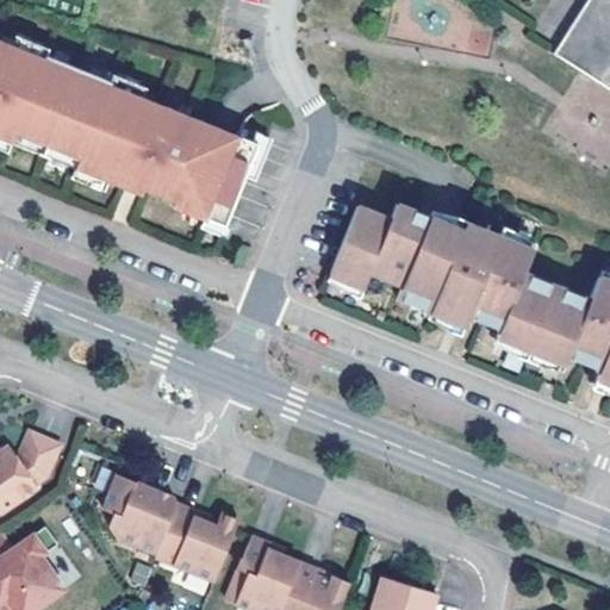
[(609,0),(587,0),(554,53),(609,88),(609,0)]
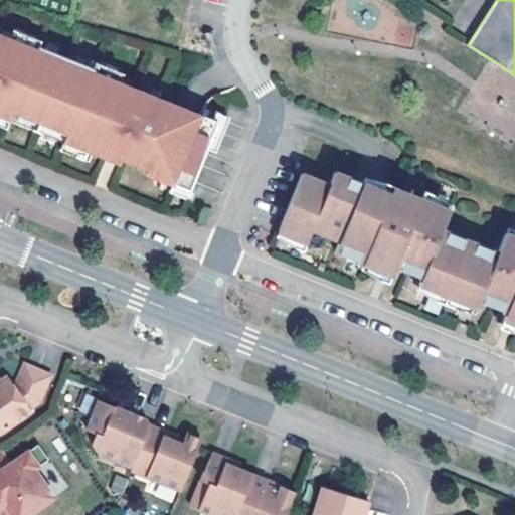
[(40,39),(13,29),(10,36),(37,47),(38,45),(40,39)]
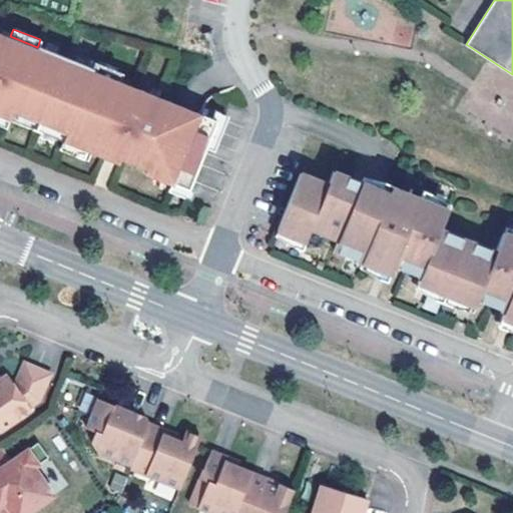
[(0,114),(9,118),(12,110),(66,132),(63,140),(90,151),(104,156),(107,148),(121,154),(120,157),(146,168),(145,171),(189,188),(206,146),(216,120),(212,118),(119,80),(92,70),(93,67),(38,45),(37,47),(10,36),(0,32),(0,114)]
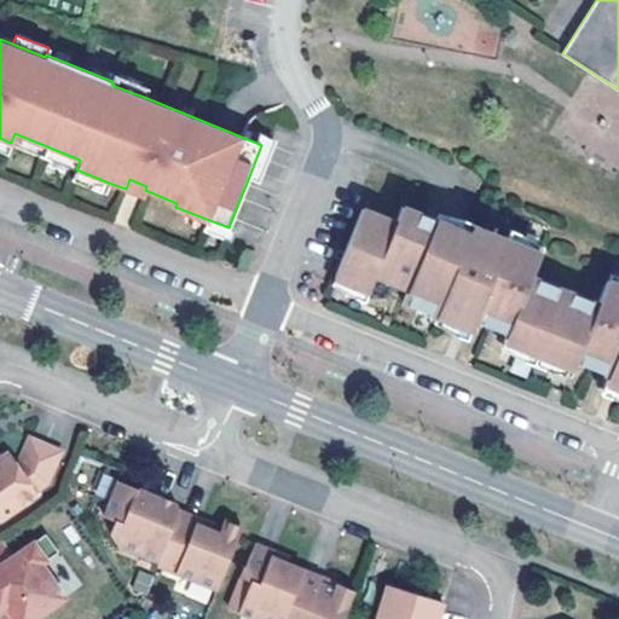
[(148,87),(115,75),(113,81),(111,85),(144,97),(148,87)]
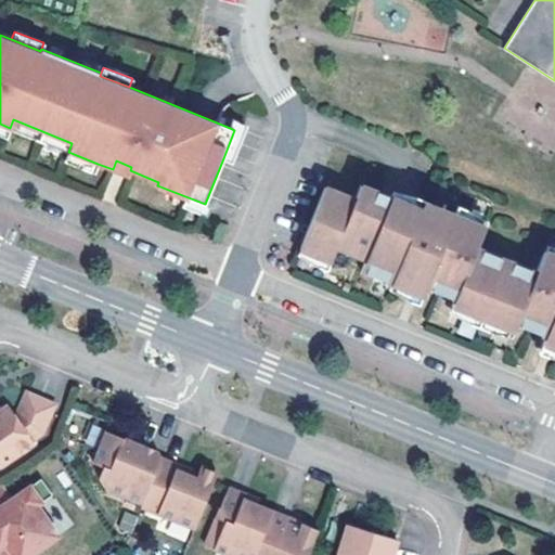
[(72,143),(13,119),(10,128),(68,152),(72,143)]
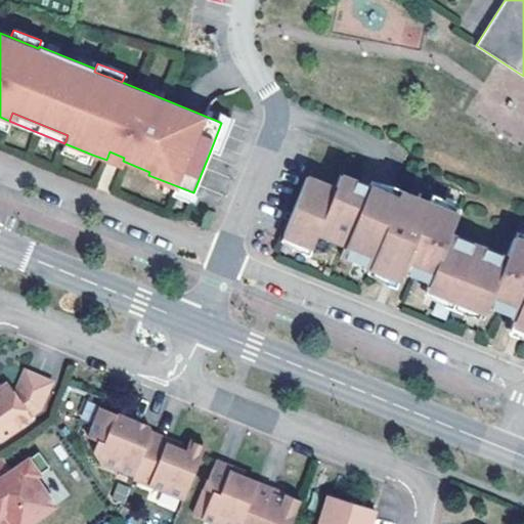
[(232,118),(220,113),(217,121),(221,123),(211,149),(218,153),(232,118)]
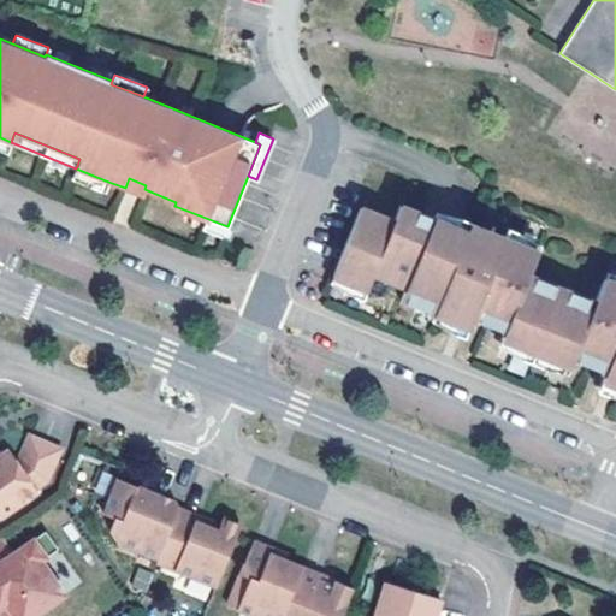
[(11,142),(0,137),(0,148),(7,152),(11,142)]
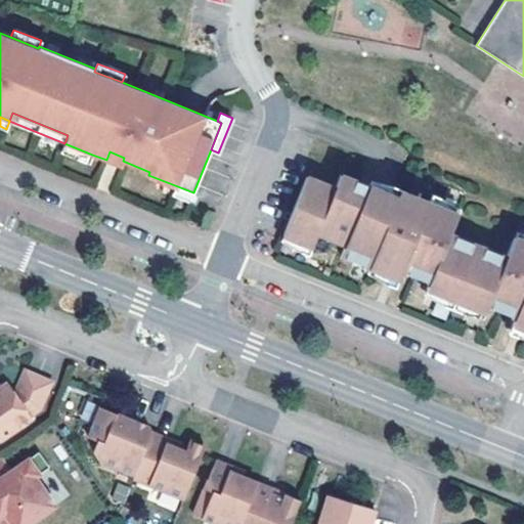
[(92,155),(64,143),(60,150),(89,162),(92,155)]
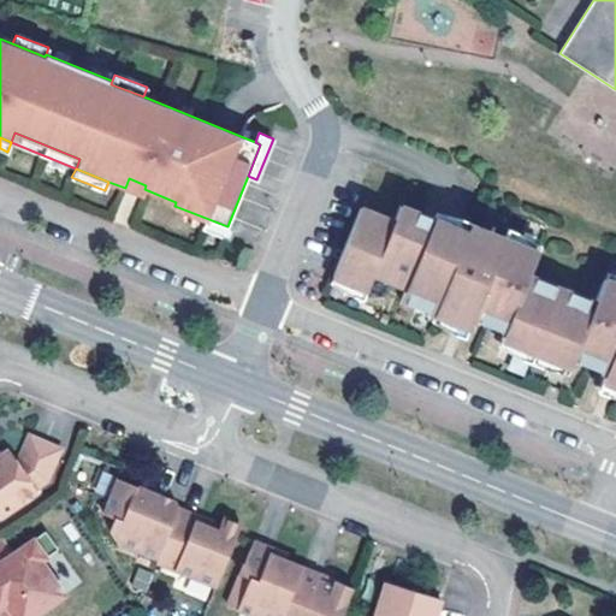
[(146,185),(129,178),(125,188),(142,195),(144,189),(146,185)]
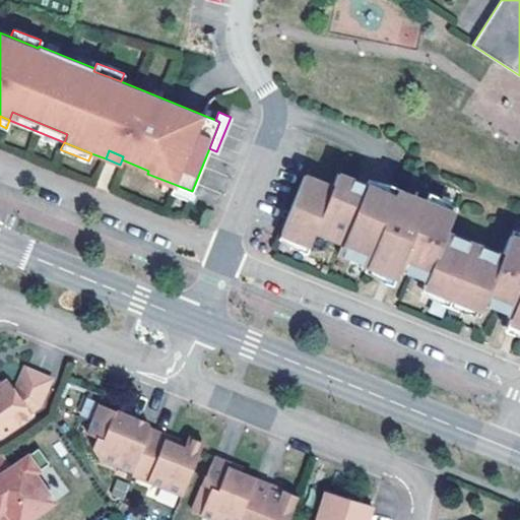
[(332,186),(305,175),(280,234),(310,245),(316,232),(342,243),(338,254),(368,265),(370,258),(385,264),(426,280),(423,288),(481,312),(483,306),(511,317),(519,320),(519,240),(510,236),(502,255),(446,233),(454,213),(397,190),(394,196),(338,173),(332,186)]
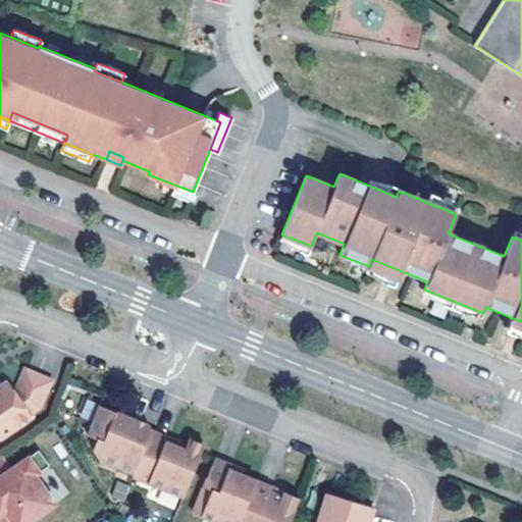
[(371,259),(369,266),(383,272),(386,265),(371,259)]
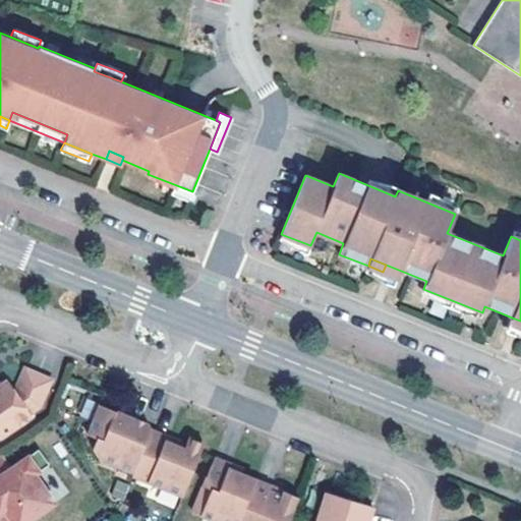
[(520,321),(512,317),(509,325),(520,330),(520,321)]
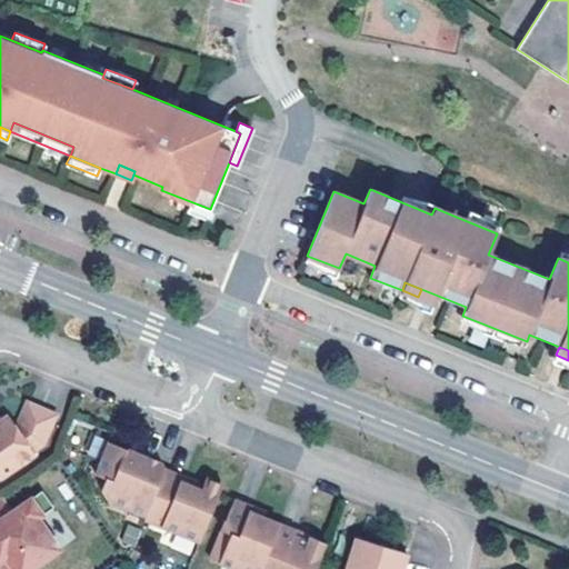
[(0,418),(0,476),(31,455),(29,451),(41,442),(53,413),(25,401),(16,421),(11,425),(5,416),(0,418)]
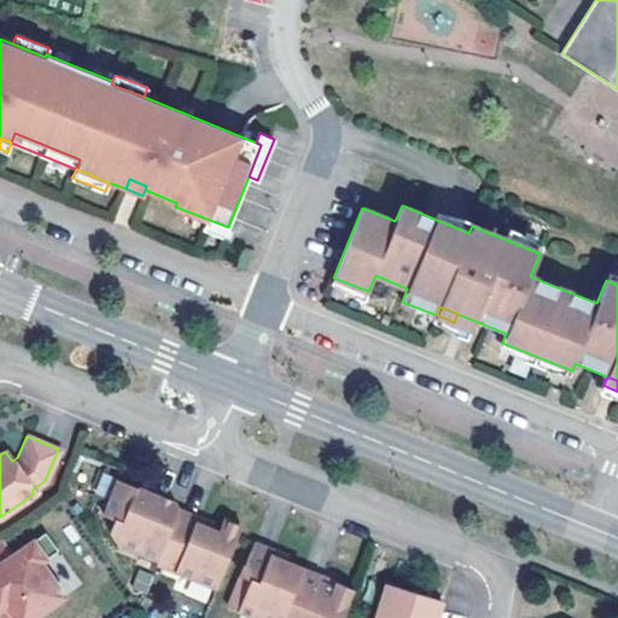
[(135,489),(116,482),(101,518),(112,522),(108,534),(117,544),(157,560),(178,509),(175,505),(153,496),(152,501),(134,494),(135,489)]
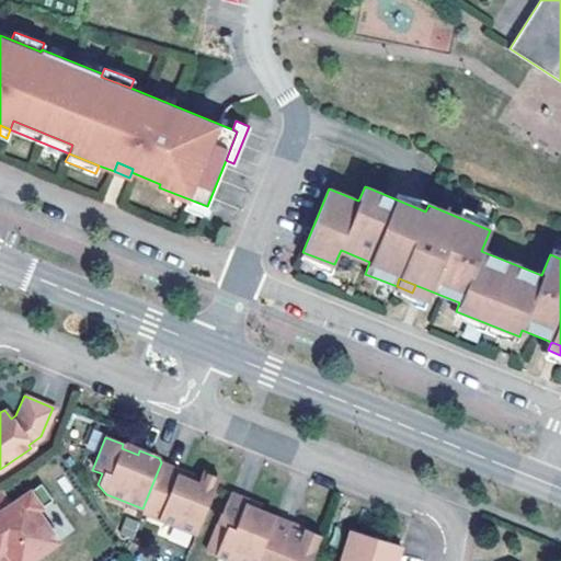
[(180,470),(161,462),(142,508),(141,512),(195,534),(218,478),(202,471),(197,483),(178,476),(180,470)]
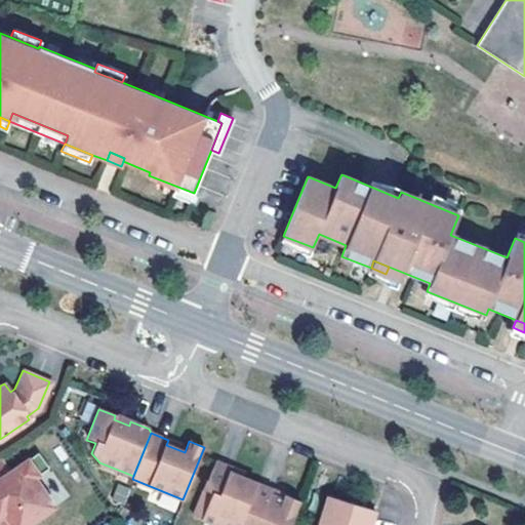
[(0,460),(0,524),(26,524),(53,506),(33,477),(37,474),(27,458),(8,472),(0,460)]
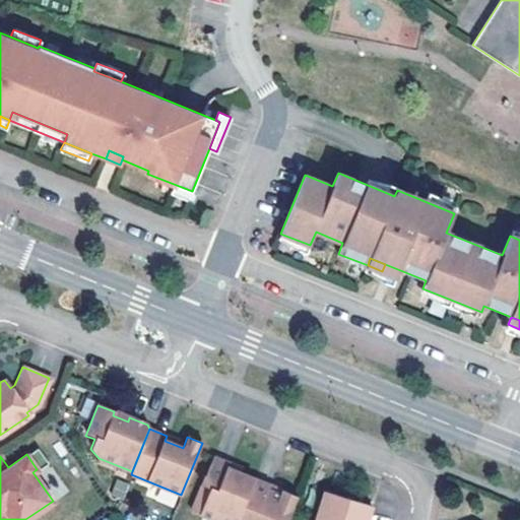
[(229,463),(212,456),(191,510),(215,519),(237,519),(254,478),(240,472),(226,467),(229,463)]
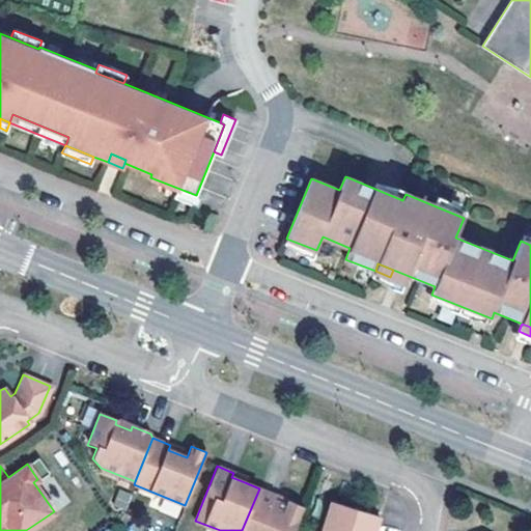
[(247,478),(233,473),(231,477),(245,482),(247,478)]
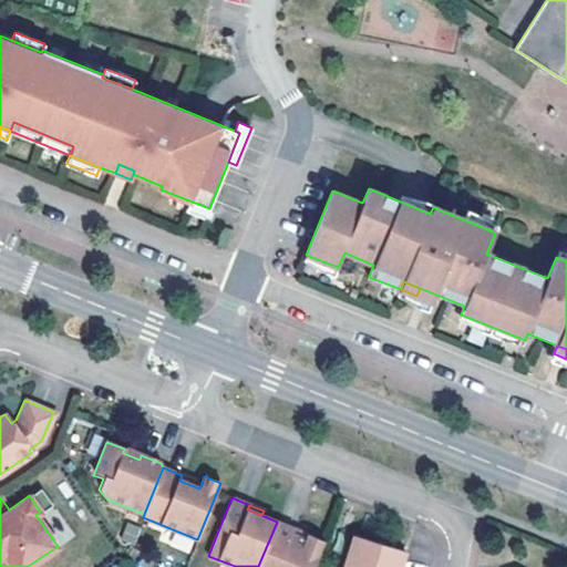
[(294,528),(277,522),(258,566),(312,566),(323,540),(307,534),(305,538),(291,534),(294,528)]
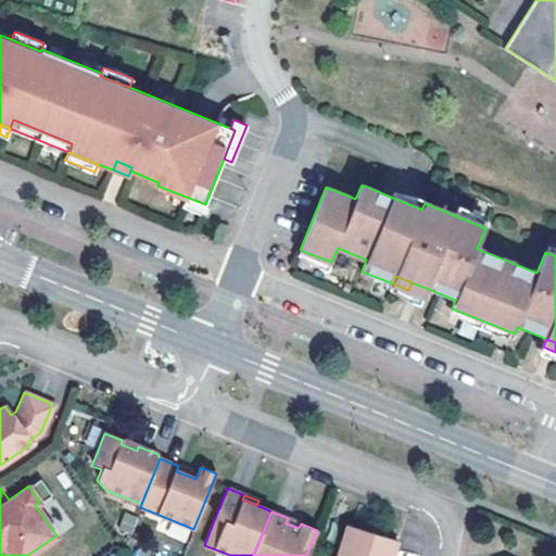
[(136,517),(124,513),(118,526),(130,531),(136,517)]
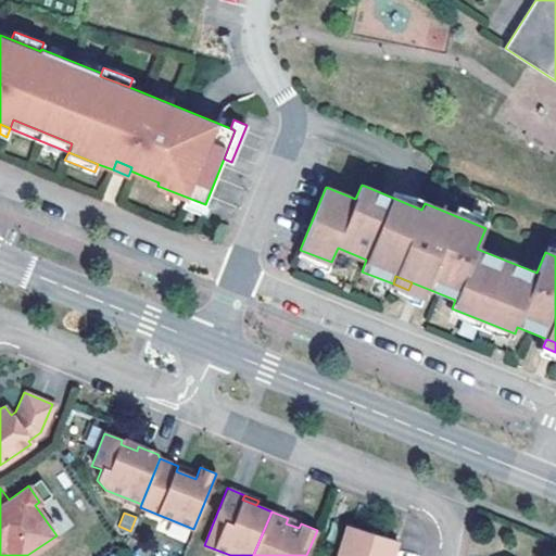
[(301,523),(288,518),(286,523),(299,528),(301,523)]
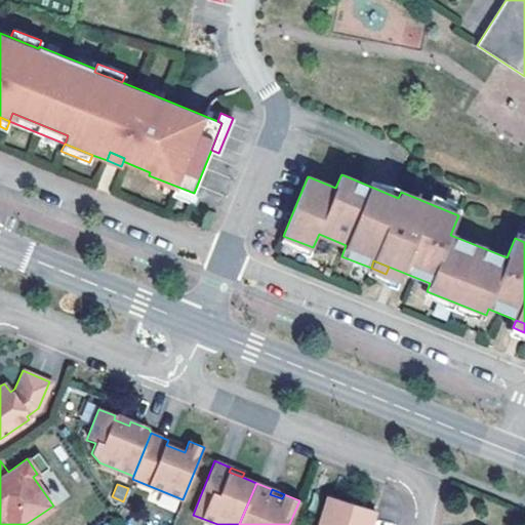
[(368,524),(373,510),(326,495),(316,524),(312,524),(368,524)]
